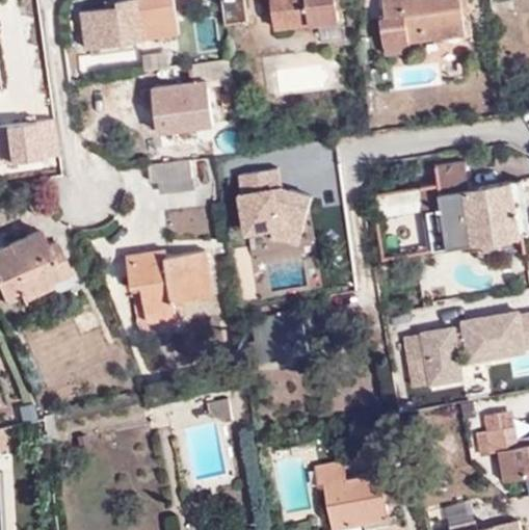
[(168,0),(114,0),(116,5),(103,7),(78,10),(84,51),(174,36),(168,0)]
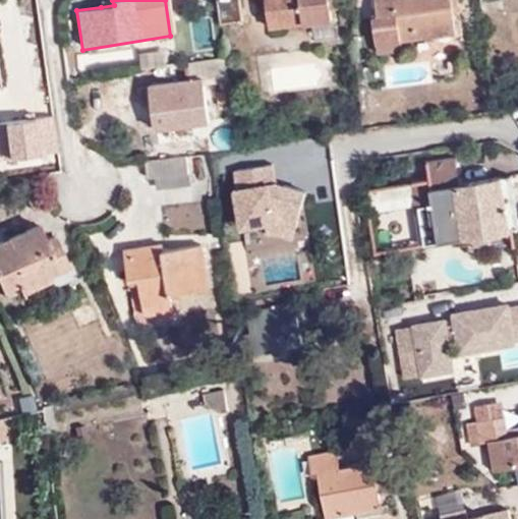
[(236,0),(214,0),(218,23),(239,21),(236,0)]
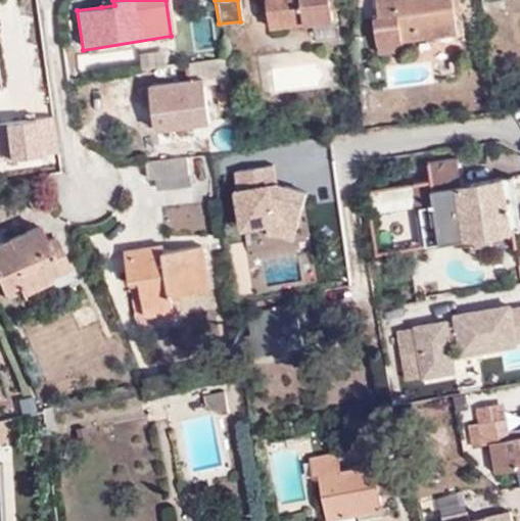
[(331,20),(329,8),(327,0),(263,0),(268,30),(331,20)]
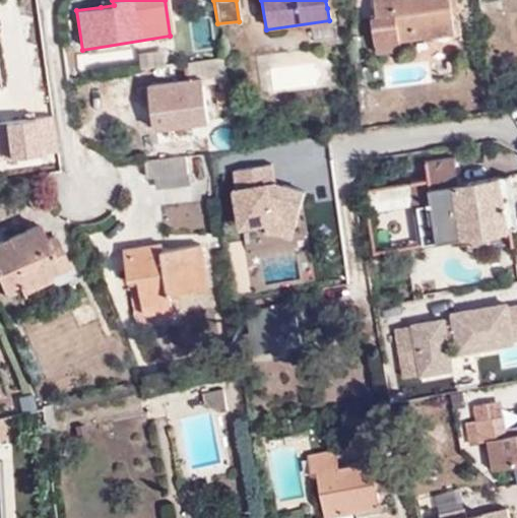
[(325,0),(327,8),(335,7),(334,0),(325,0)]
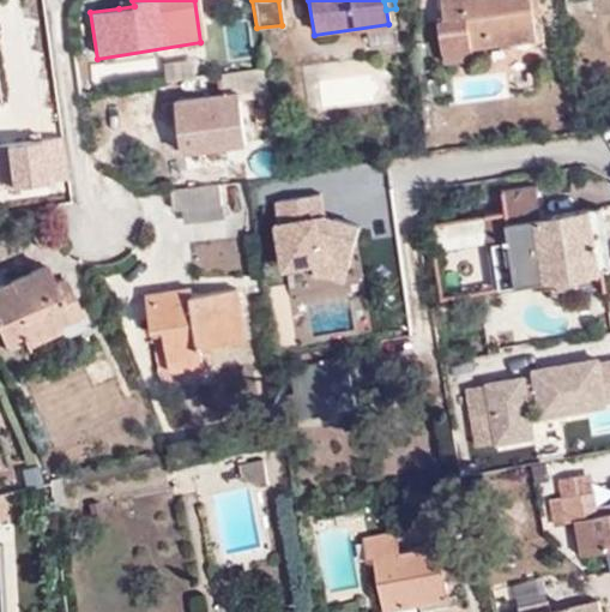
[(470,49),(535,40),(530,7),(538,6),(537,0),(440,0),(442,18),(436,19),(442,64),(471,59),(470,49)]
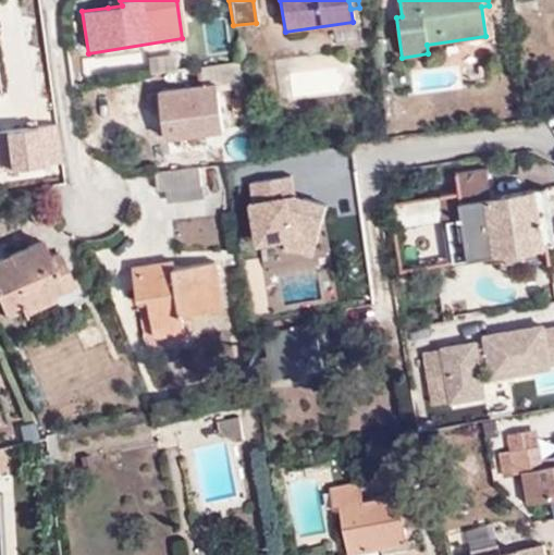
[(216,91),(242,87),(238,61),(193,68),(196,85),(157,90),(163,138),(201,133),(204,136),(221,133),(216,91)]
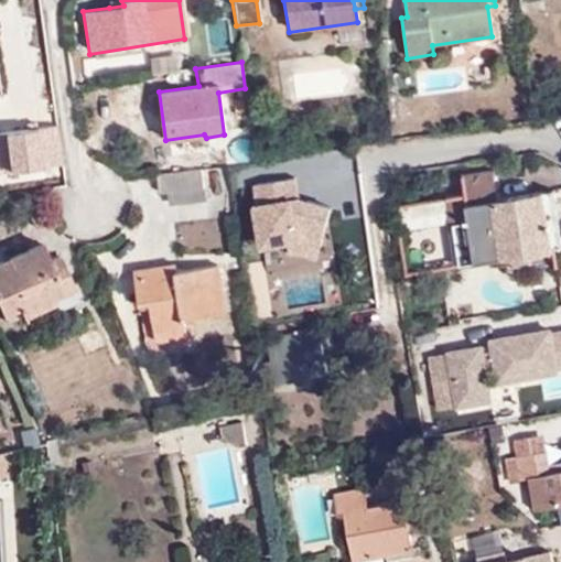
[(203,198),(198,169),(154,175),(158,197),(164,196),(166,205),(203,198)]
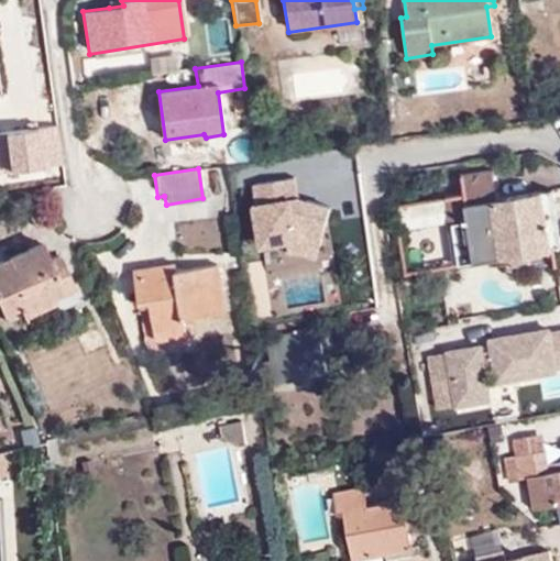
[(458,175),(462,196),(465,223),(452,226),(459,265),(559,246),(559,233),(552,189),(494,199),(489,169),(458,175)]
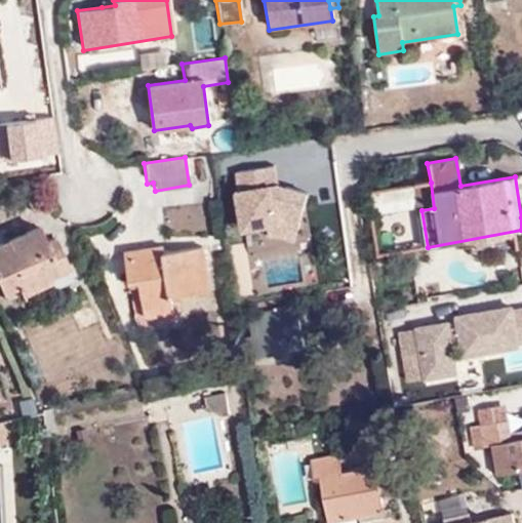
[(275,167),(231,174),(242,233),(267,229),(269,238),(293,245),(312,196),(279,185),(275,167)]
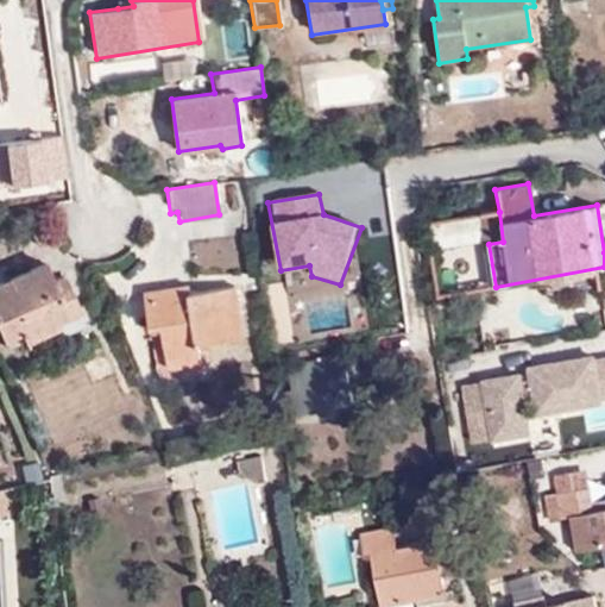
[(503,242),(499,212),(480,214),(486,245),(489,244),(503,242)]
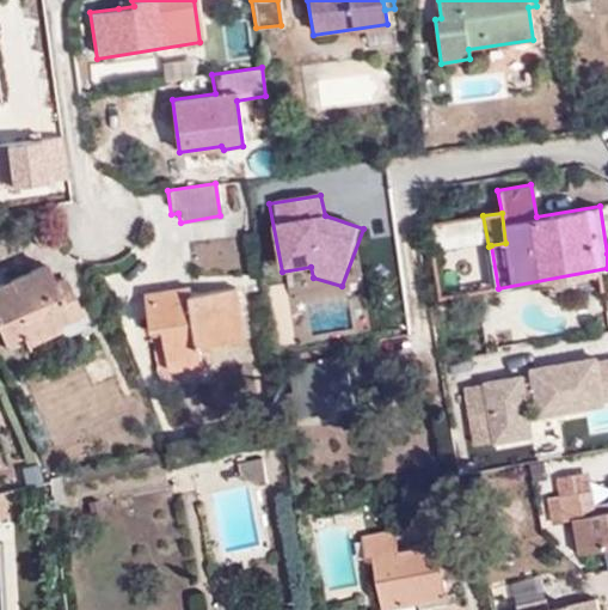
[(40,250),(56,243),(50,230),(35,236),(40,250)]
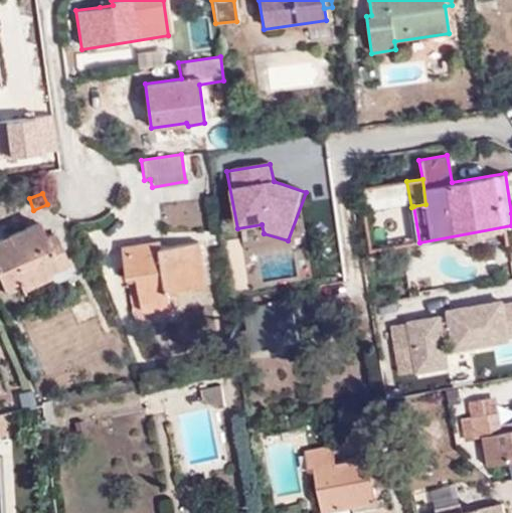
[(0,292),(2,296),(47,277),(45,273),(62,264),(49,233),(42,236),(35,222),(0,237),(0,292)]
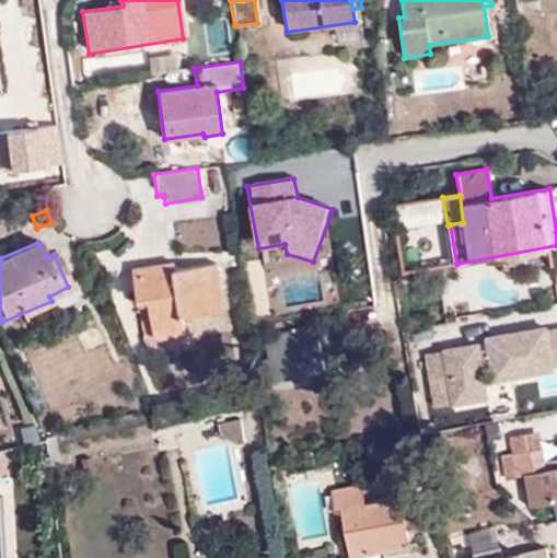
[(173,271),(171,262),(129,268),(136,303),(147,303),(153,339),(182,335),(180,322),(184,321),(184,316),(223,311),(215,265),(173,271)]
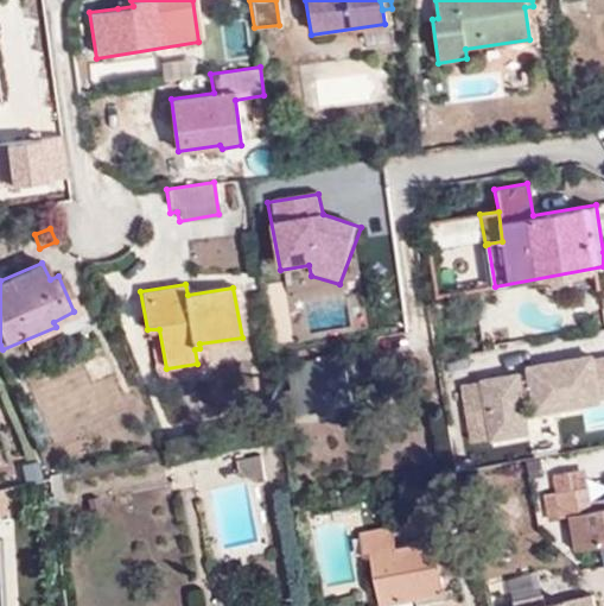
[(603,355),(526,367),(534,415),(602,405),(602,397),(603,396),(603,355)]
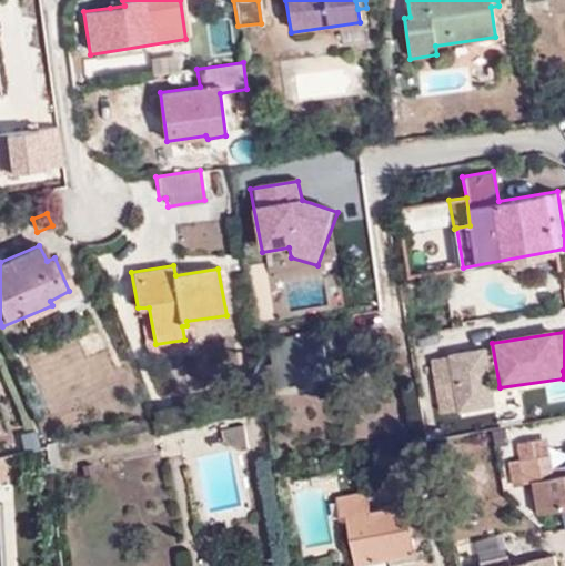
[(484,352),(430,361),(437,415),(495,406),(484,352)]
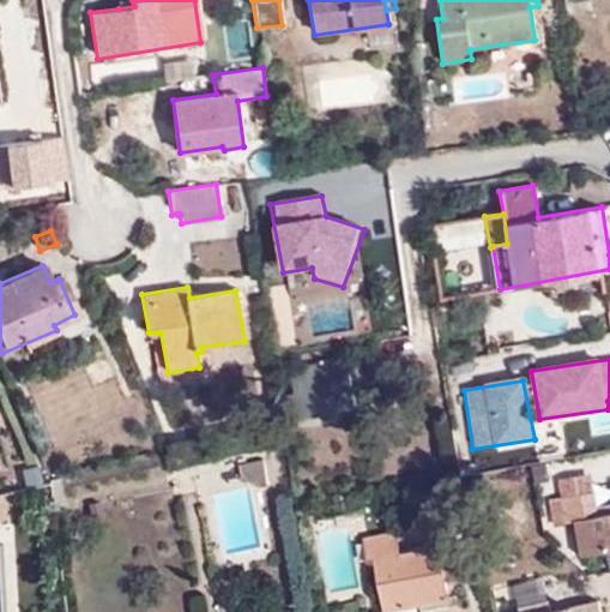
[(240,480),(257,487),(267,486),(261,461),(237,465),(240,480)]
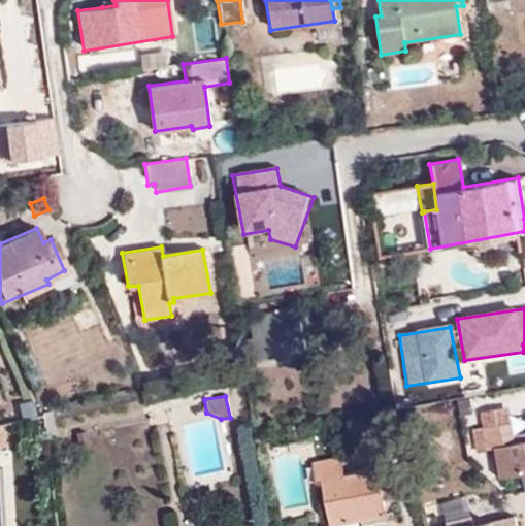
[(482,428),(507,423),(504,407),(479,412),(482,428)]
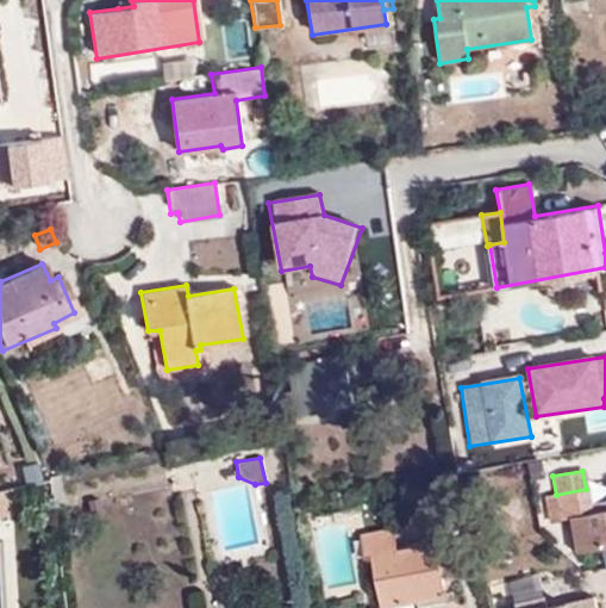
[(587,488),(586,489),(556,495),(543,497),(549,521),(569,519),(575,551),(598,546),(605,544),(605,509),(605,510),(604,502),(591,504),(587,488)]
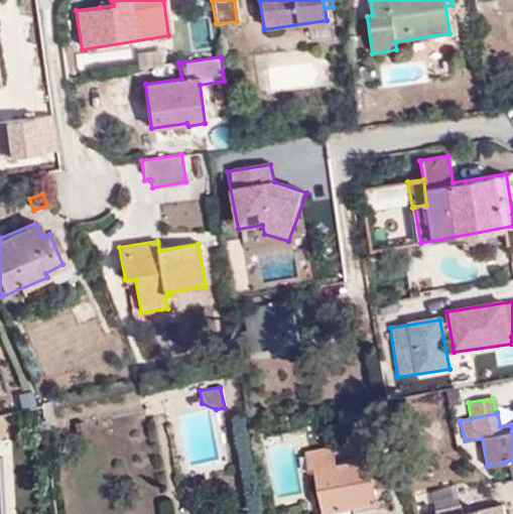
[(371,478),(377,476),(373,455),(353,458),(353,462),(334,465),(330,445),(302,452),(306,472),(310,471),(321,513),(331,513),(375,504),(372,487),(371,478)]
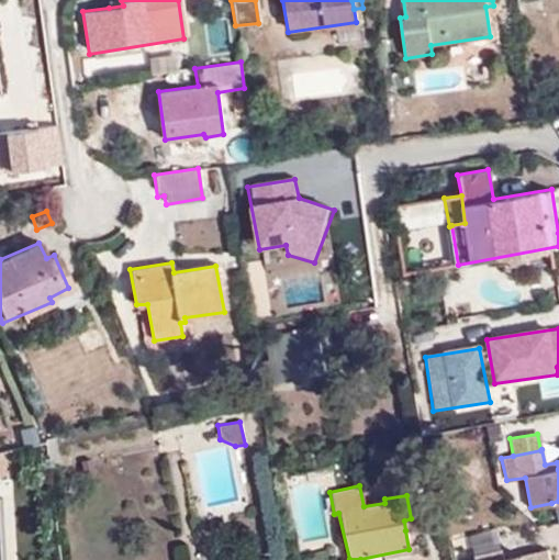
[(548,559),(546,550),(504,559),(548,559)]
